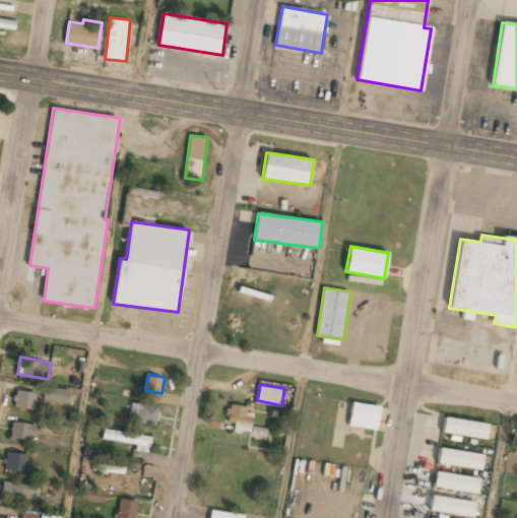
[(45,398),(69,402),(72,388),(47,385),(45,398)]
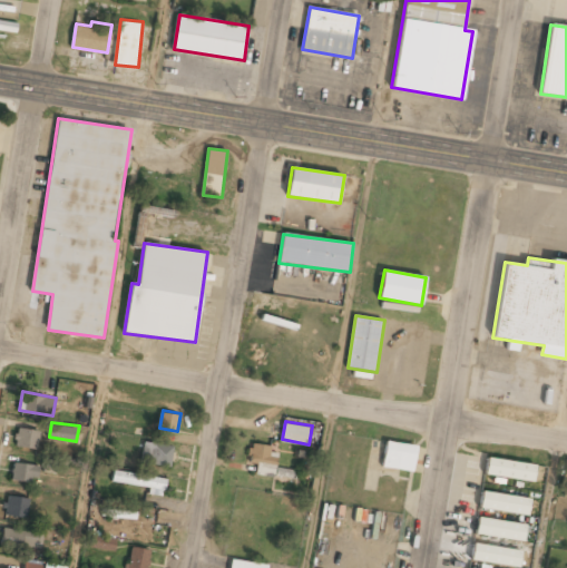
[(42,429),(20,426),(17,443),(39,448),(42,429)]
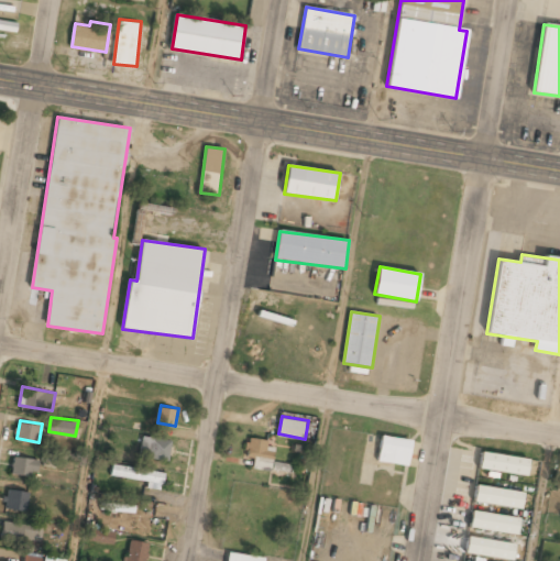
[(413,438),(382,435),(380,460),(409,463),(413,438)]
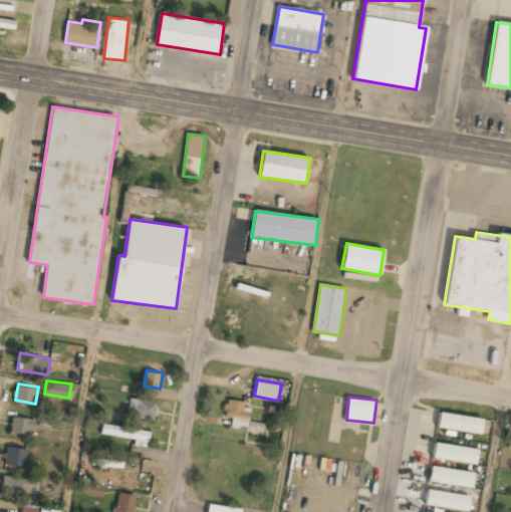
[(156,418),(157,399),(130,398),(130,417),(156,418)]
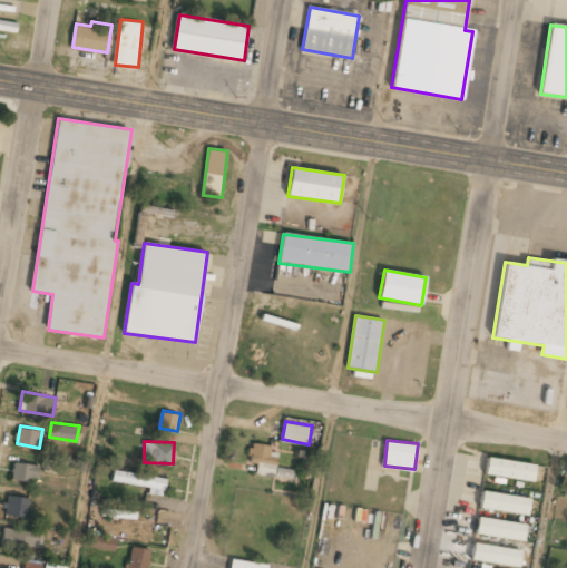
[(281,448),(253,443),(250,461),(258,462),(257,472),(276,476),(281,448)]
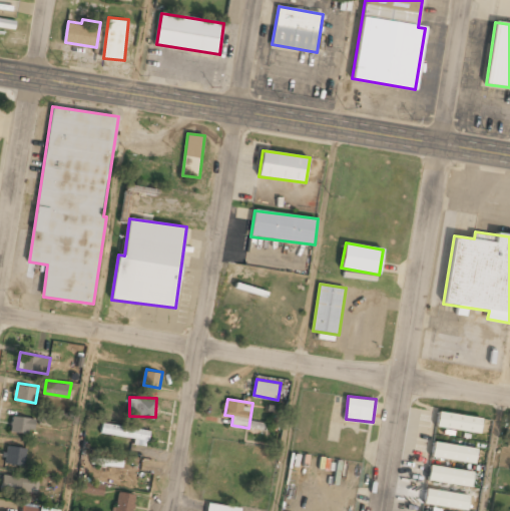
[(482,415),(439,411),(437,426),(481,431),(482,415)]
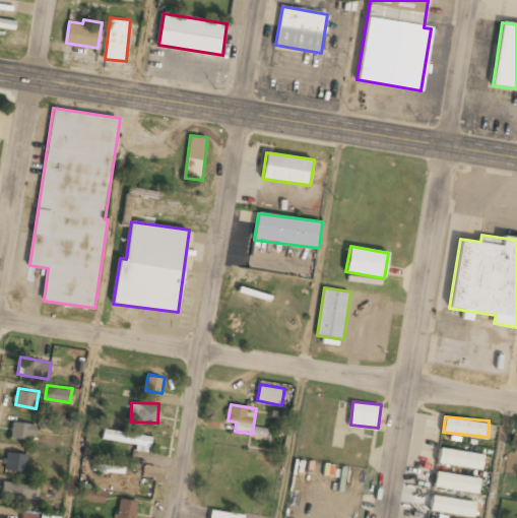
[(12,436),(37,438),(38,423),(13,421),(12,436)]
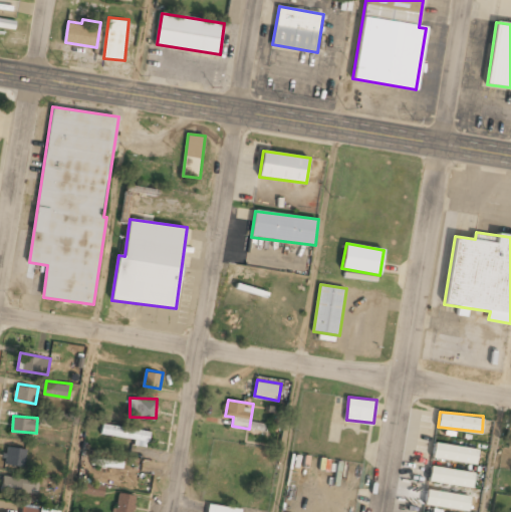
[(151,429),(103,423),(102,433),(136,437),(135,445),(149,446),(151,429)]
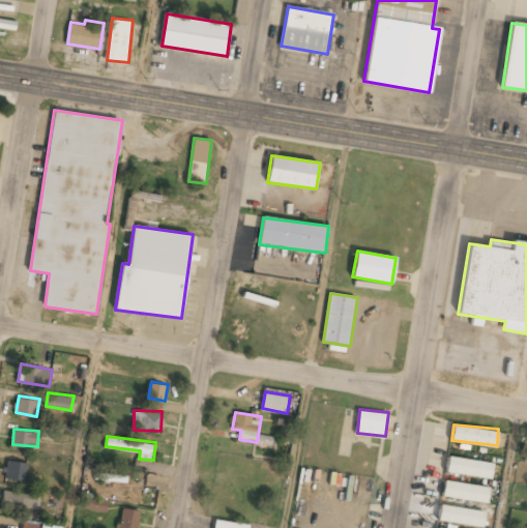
[(493,461),(448,456),(446,471),(491,476),(493,461)]
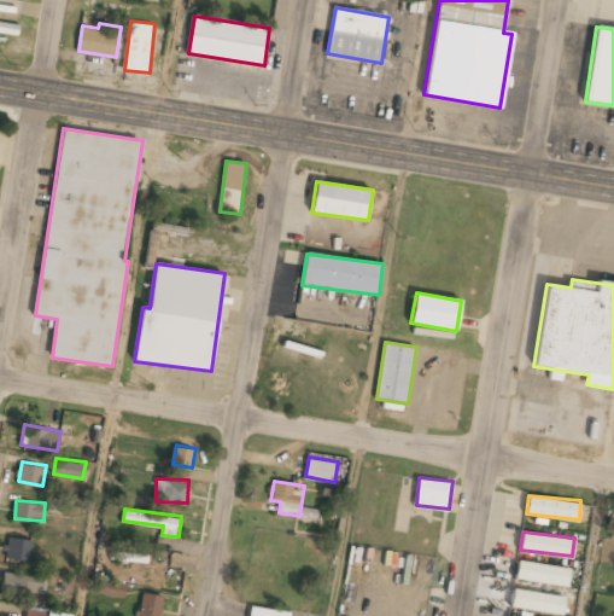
[(34,540),(11,535),(10,544),(9,544),(6,556),(30,561),(34,540)]
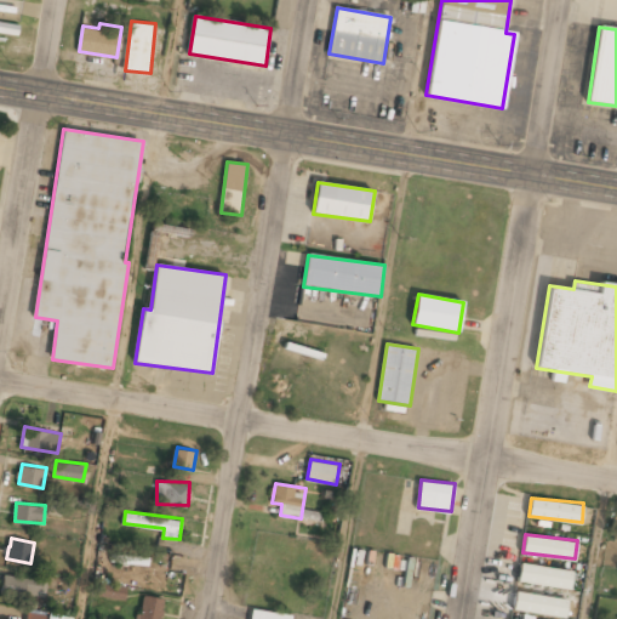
[(570,589),(572,571),(521,561),(518,579),(570,589)]
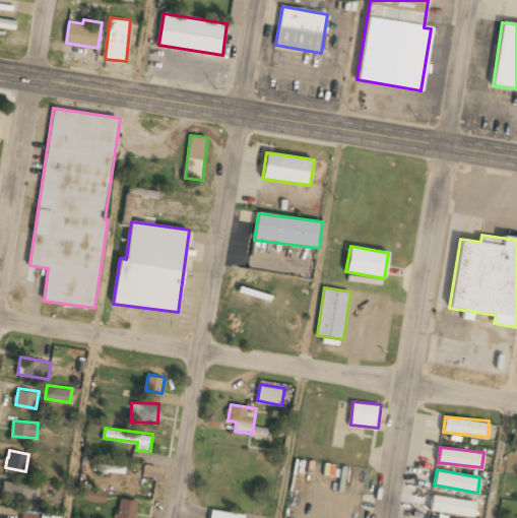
[(41,483),(3,481),(2,497),(40,499),(41,483)]
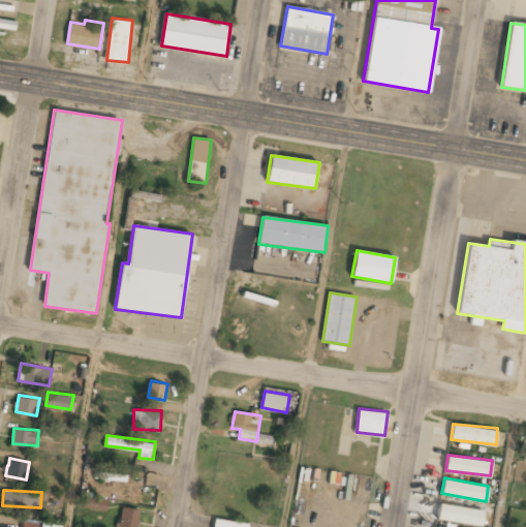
[(106,510),(110,500),(87,494),(85,504),(106,510)]
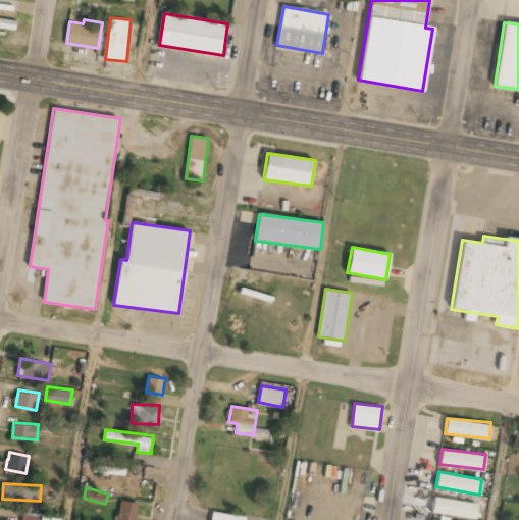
[(477,501),(433,497),(432,512),(476,517),(477,501)]
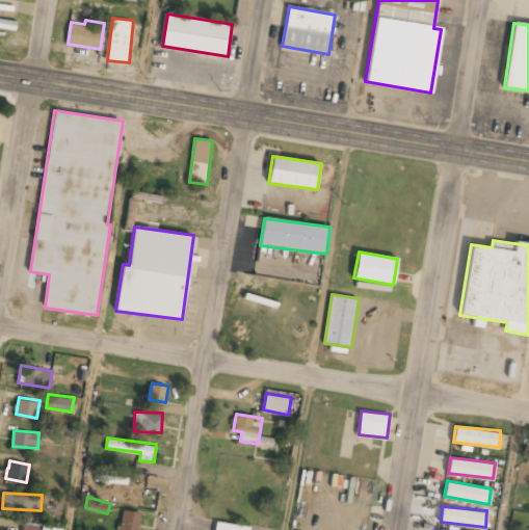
[(120,529),(138,529),(141,511),(124,508),(120,529)]
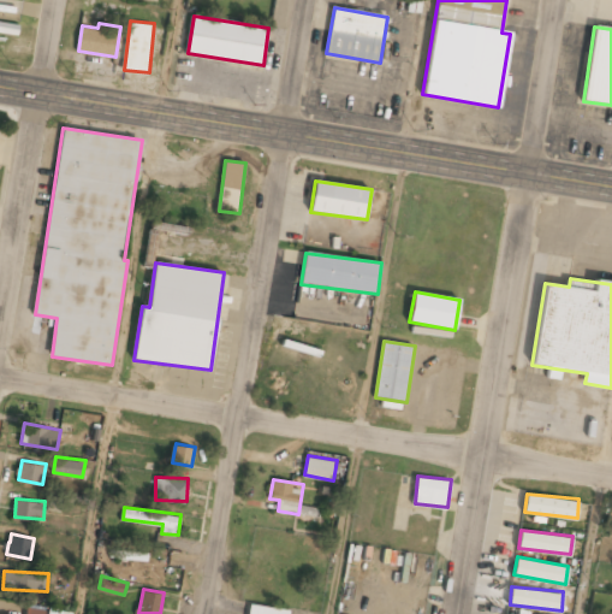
[(290,613),(291,608),(250,603),(248,613),(290,613)]
